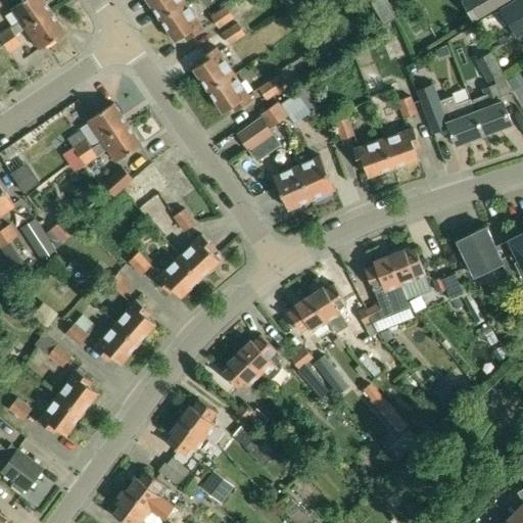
[(44,0),(24,0),(12,8),(19,19),(27,29),(52,11),(44,0)]
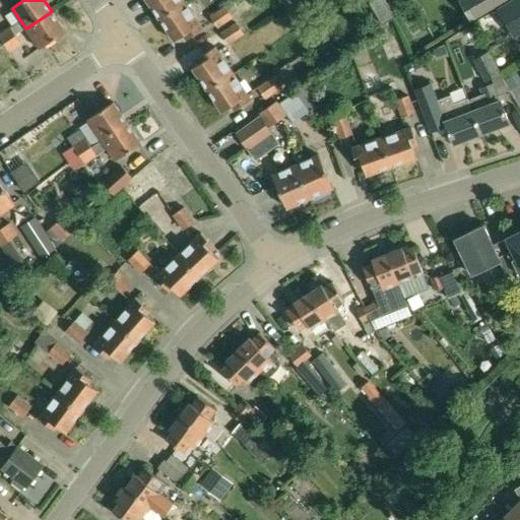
[(146,0),(159,19),(186,1),(185,0),(146,0)]
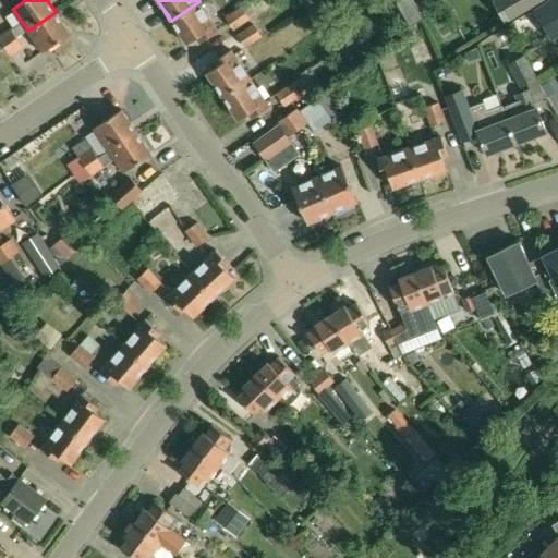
[(413,0),(400,0),(396,3),(411,26),(424,17),(413,0)]
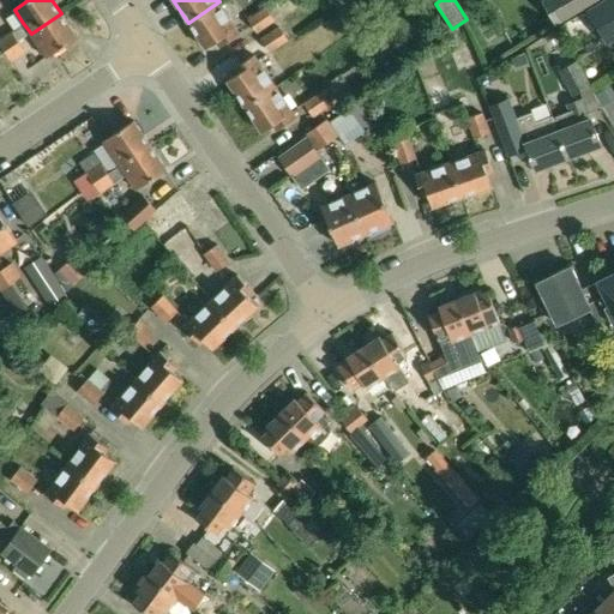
[(543,0),(557,24),(597,0),(543,0)]
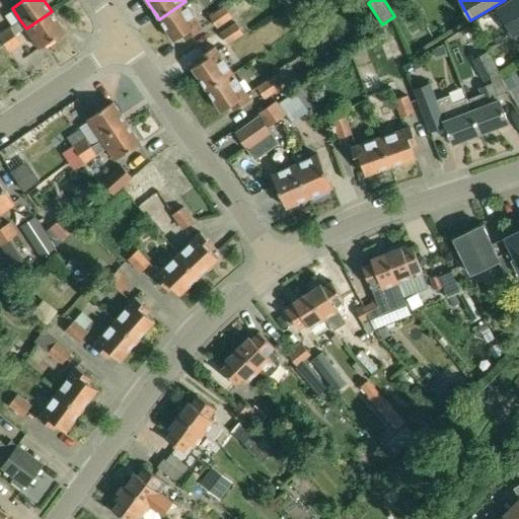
[(518,0),(509,0),(496,8),(513,36),(518,32),(518,0)]
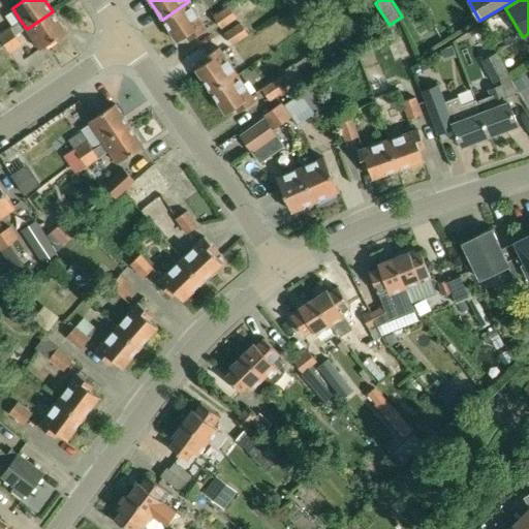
[(189,1),(162,20),(178,41),(187,35),(190,39),(207,28),(204,24),(205,24),(189,1)]
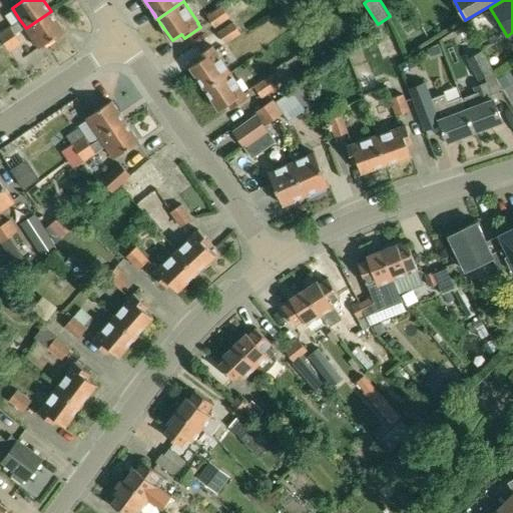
[(221,6),(207,17),(215,27),(230,17),(221,6)]
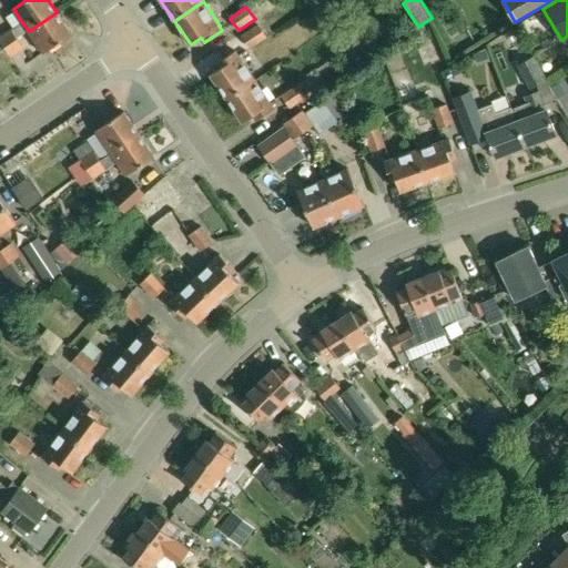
[(57,12),(29,31),(42,52),(44,54),(72,36),(57,12)]
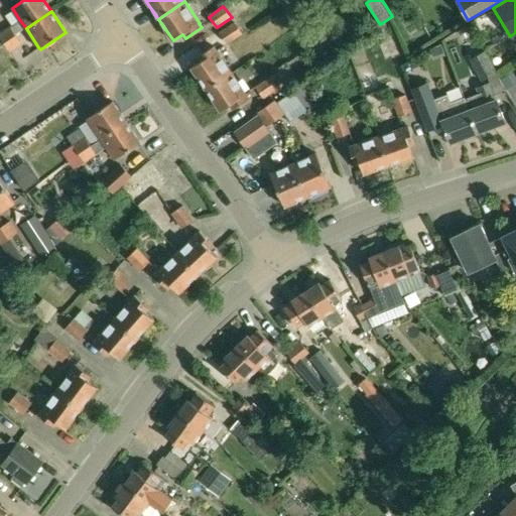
[(235,22),(220,32),(228,44),(243,33),(235,22)]
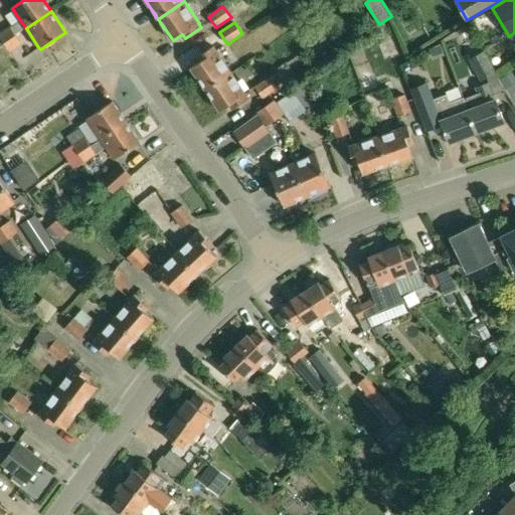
[(8,27),(0,32),(0,35),(5,42),(14,36),(8,27)]
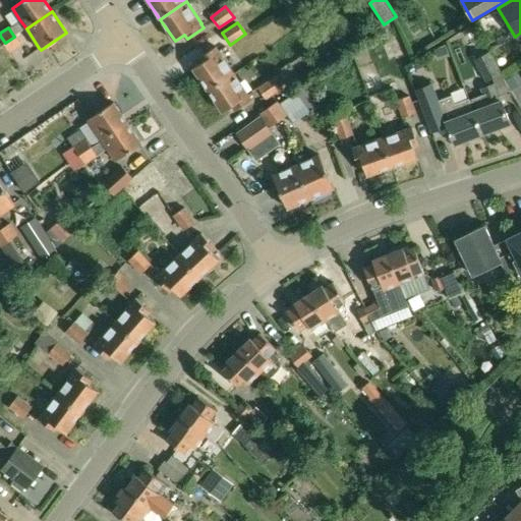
[(14,37),(5,43),(11,53),(21,46),(14,37)]
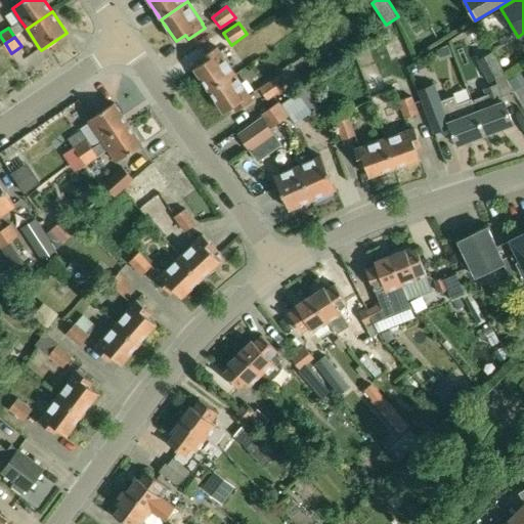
[(204,62),(194,69),(209,90),(234,73),(220,51),(217,47),(201,58),(204,62)]
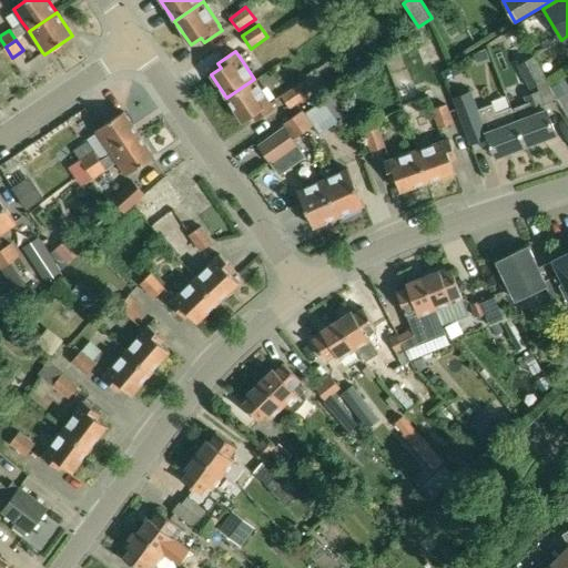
[(535,56),(517,64),(530,89),(536,85),(547,80),(535,56)]
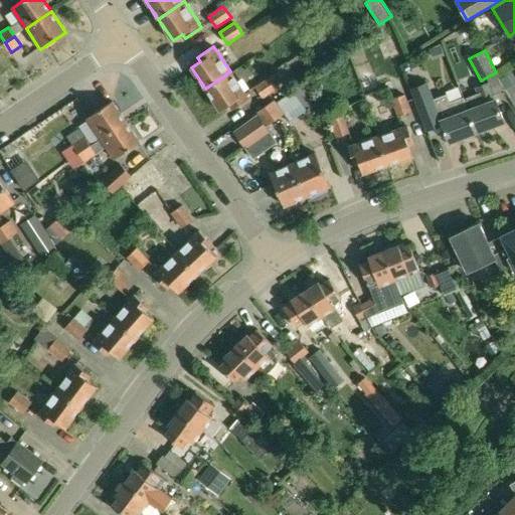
[(39,64),(45,72),(52,67),(46,59),(39,64)]
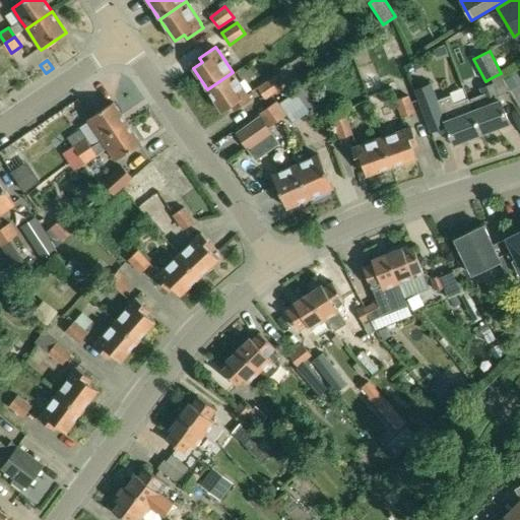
[(233,72),(207,89),(222,112),(232,106),(234,110),(251,99),(248,94),(242,85),(233,72)]
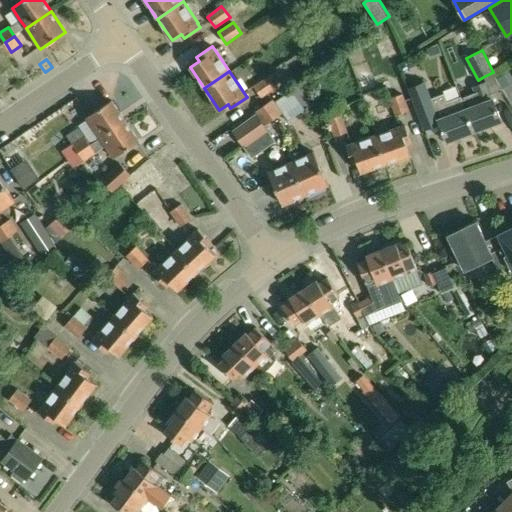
[(373,72),(358,78),(363,91),(378,86),(373,72)]
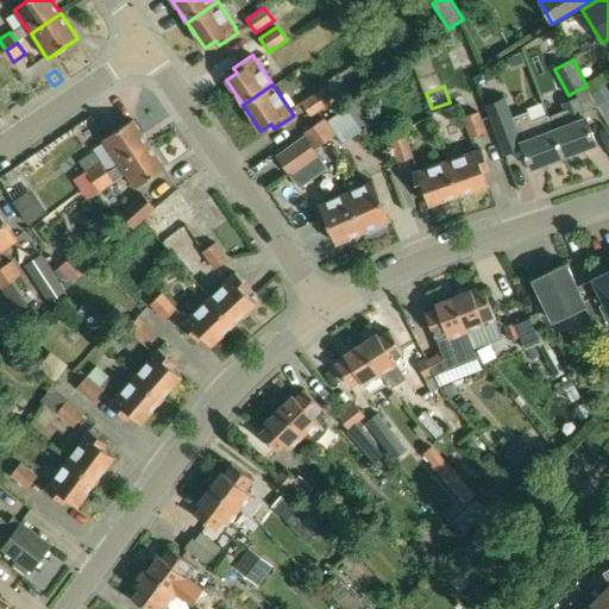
[(320,90),(302,104),(312,115),(330,104),(320,90)]
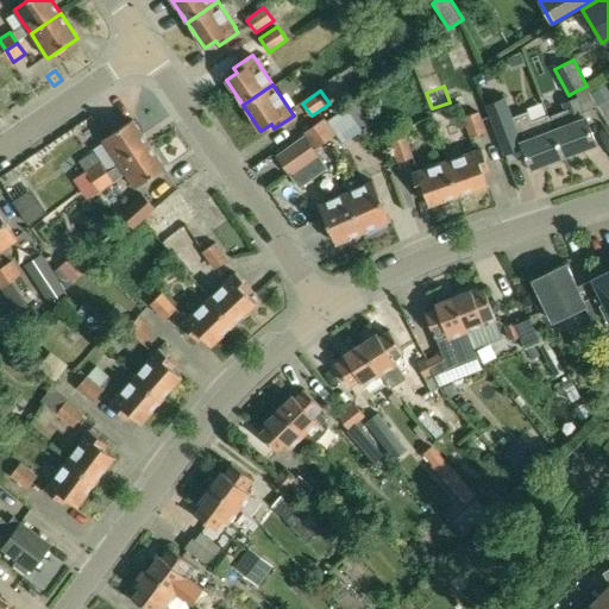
[(504,98),(485,105),(504,156),(525,148),(526,154),(532,169),(563,157),(548,117),(547,115),(531,121),(527,113),(513,118),(504,98)]
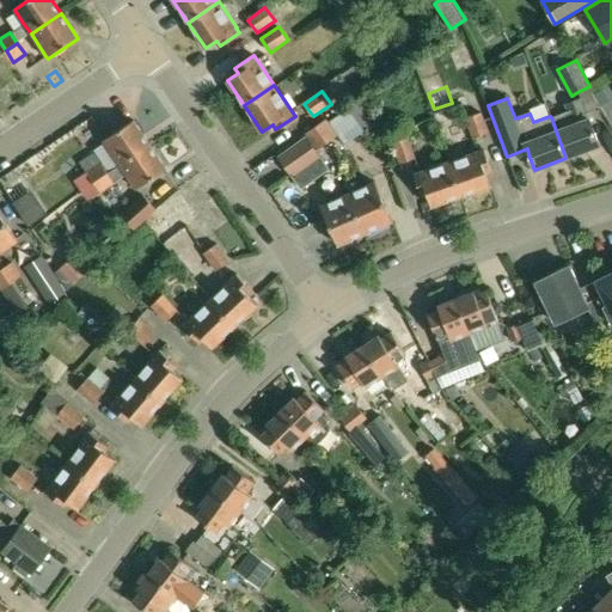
[(568,112),(551,117),(565,158),(599,145),(589,117),(587,112),(581,98),(564,104),(568,112)]
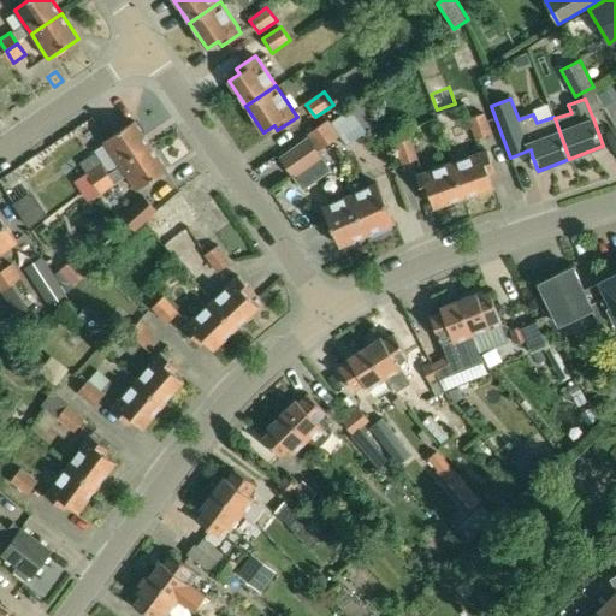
[(365,101),(359,105),(369,119),(375,116),(365,101)]
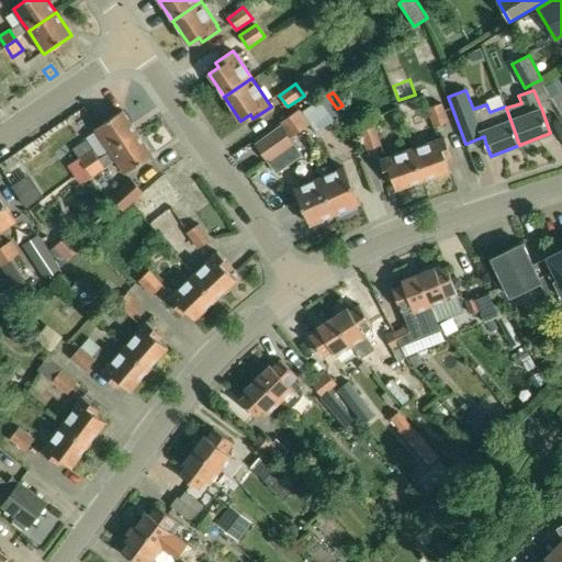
[(327,94),(302,111),(311,124),(317,133),(341,115),(337,109),(327,96),(327,94)]
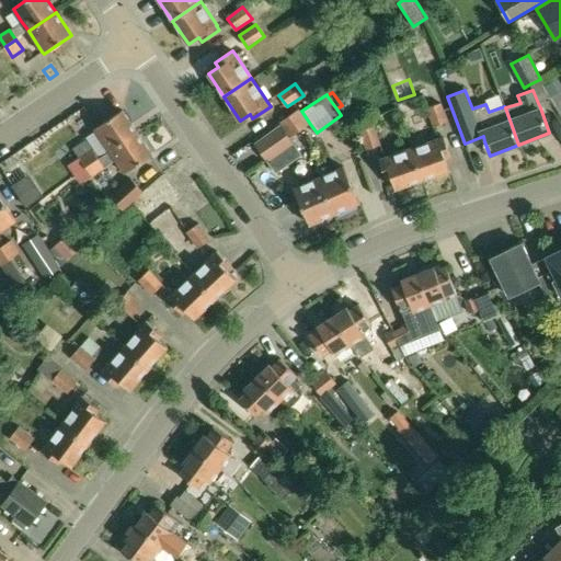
[(442,103),(427,109),(434,126),(448,122),(442,103)]
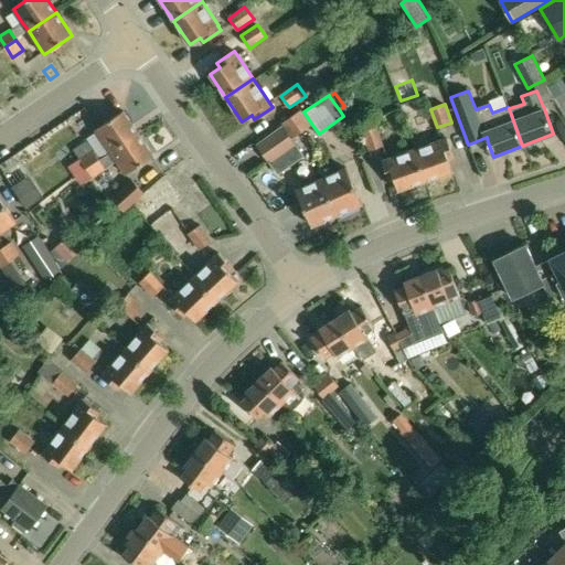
[(301,109),(281,124),(292,138),(312,125),(304,112),(301,109)]
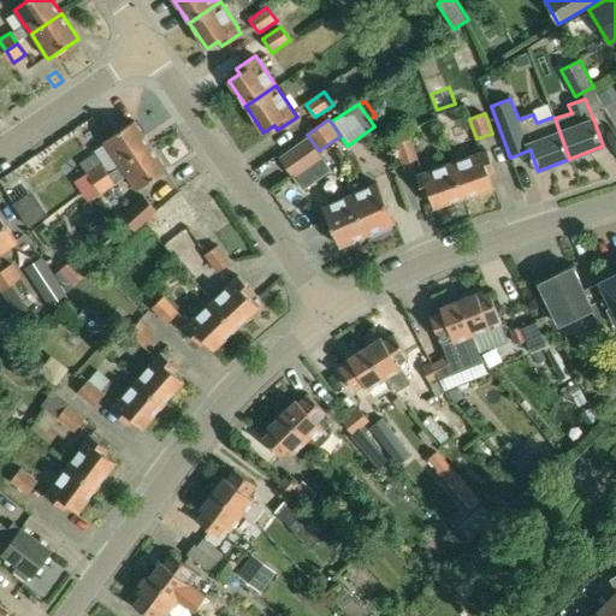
[(135,120),(104,142),(113,155),(120,166),(152,144),(135,120)]
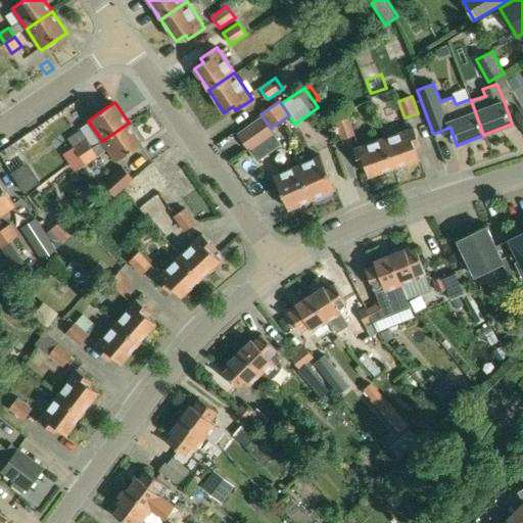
[(256,117),(237,131),(249,147),(273,131),(271,128),(260,114),(256,117)]
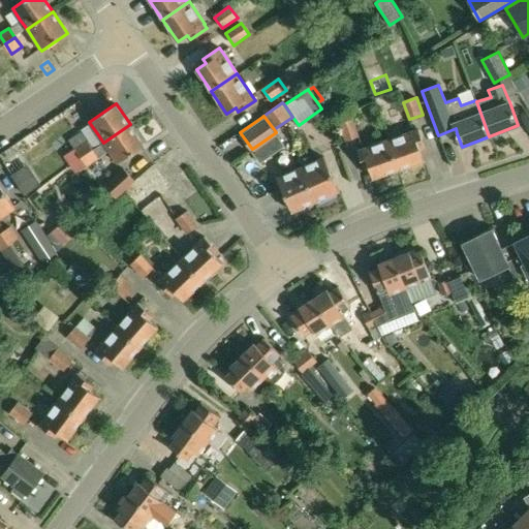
[(340,123),(343,133),(346,142),(360,135),(359,133),(353,119),(351,119),(340,123)]
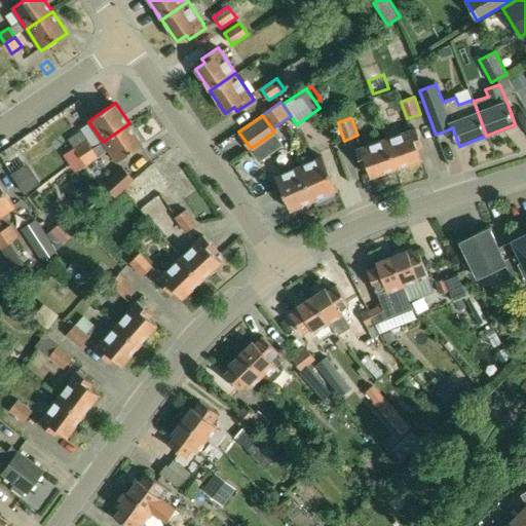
[(129,123),(103,142),(117,162),(144,144),(136,133),(129,123)]
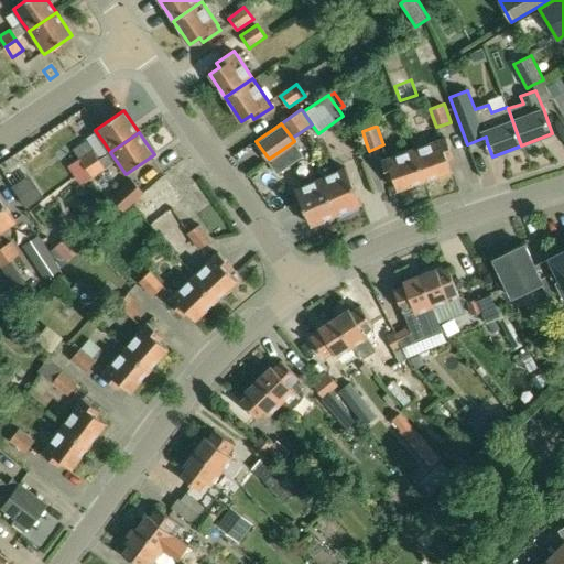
[(441,139),(413,149),(424,180),(452,171),(448,160),(454,158),(446,138),(441,139)]
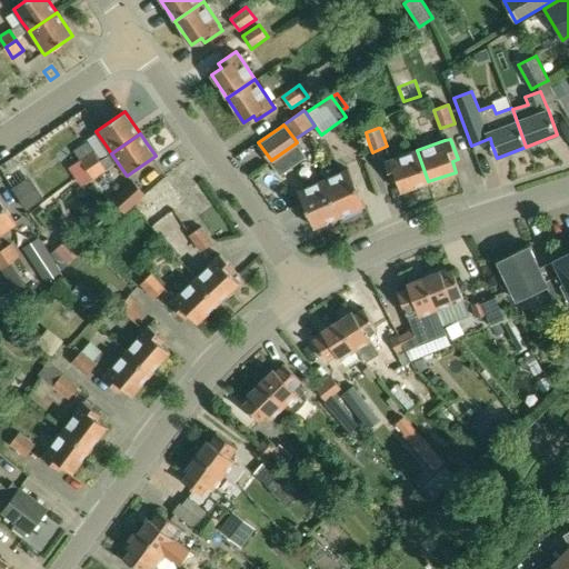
[(85,143),(75,150),(80,159),(93,150),(89,143),(88,141),(85,143)]
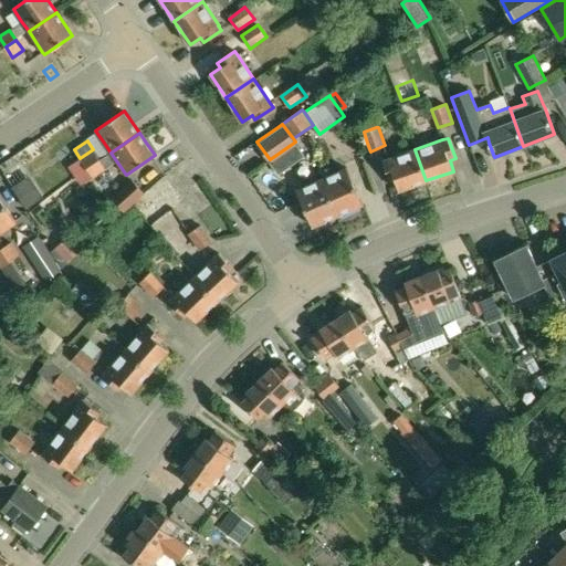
[(93,149),(80,158),(86,169),(100,159),(93,149)]
